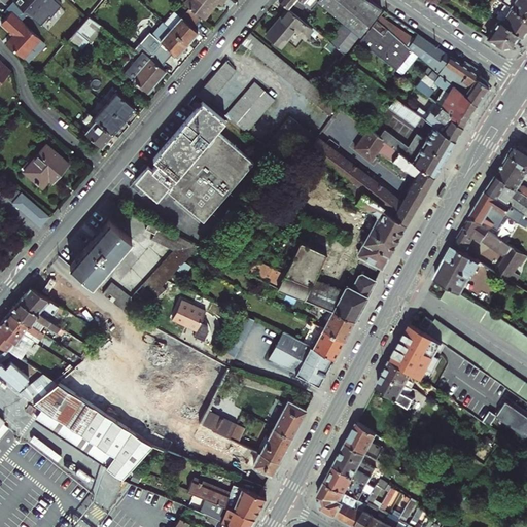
[(12,0),(32,18),(47,0),(12,0)]
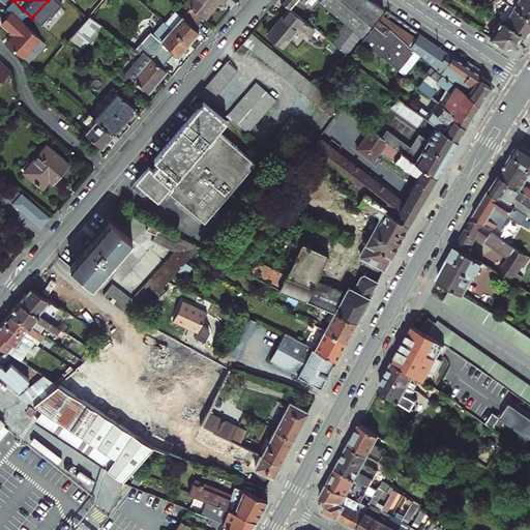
[(208,16),(188,0),(186,4),(205,20),(208,16)]
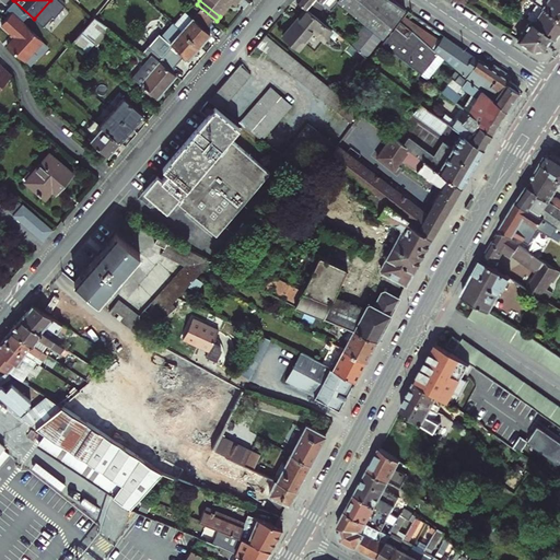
[(199,0),(220,16),(231,2),(234,6),(238,0),(199,0)]
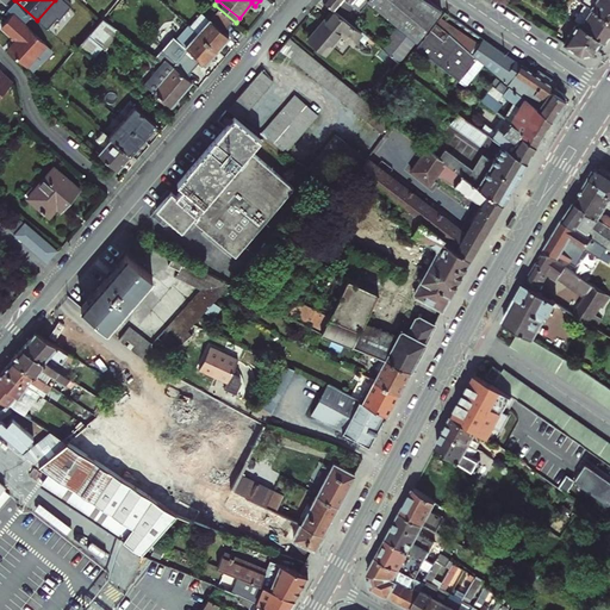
[(323,0),(334,8),(343,17),(354,5),(360,11),(367,2),(368,0),(323,0)]
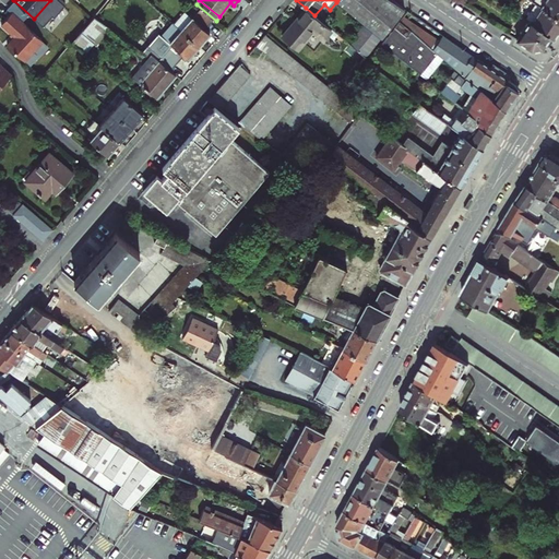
[(389,0),(337,0),(336,2),(365,25),(381,38),(405,10),(389,0)]
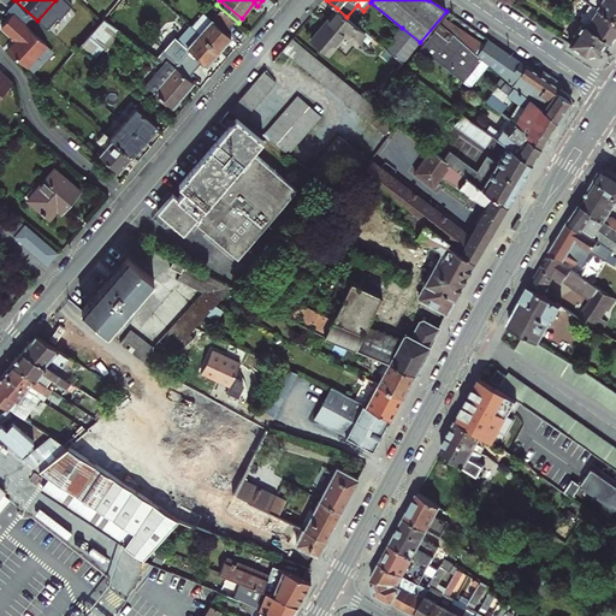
[(615,0),(588,0),(588,1),(597,7),(615,18),(615,0)]
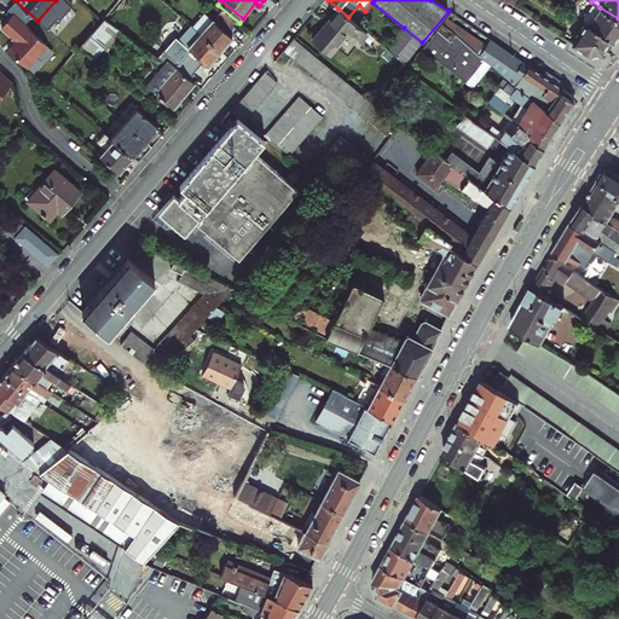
[(618,18),(600,7),(589,24),(614,41),(618,33),(618,18)]
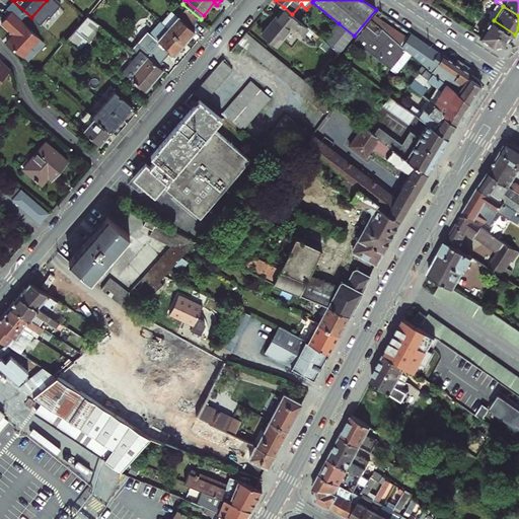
[(300,38),(304,32),(309,28),(299,19),(292,14),(284,7),(277,16),(278,17),(271,25),(270,24),(262,34),(277,47),(287,35),(284,33),(288,28),(300,38)]
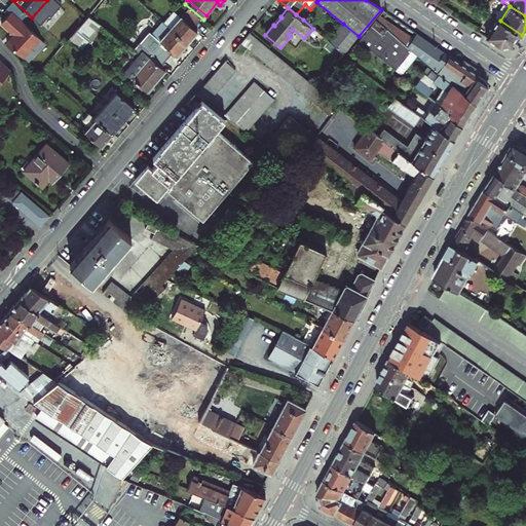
[(171,29),(187,44),(197,32),(193,29),(201,21),(189,10),(182,19),(180,17),(171,29)]
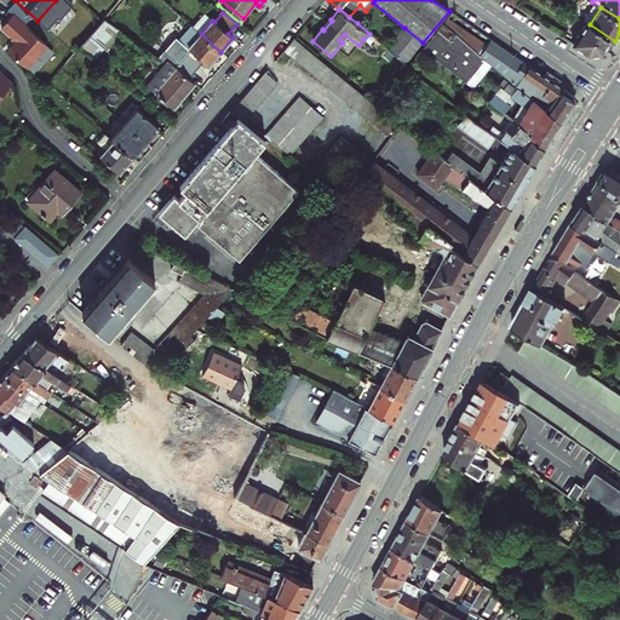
[(13,13),(1,27),(16,40),(7,50),(27,68),(47,45),(13,13)]
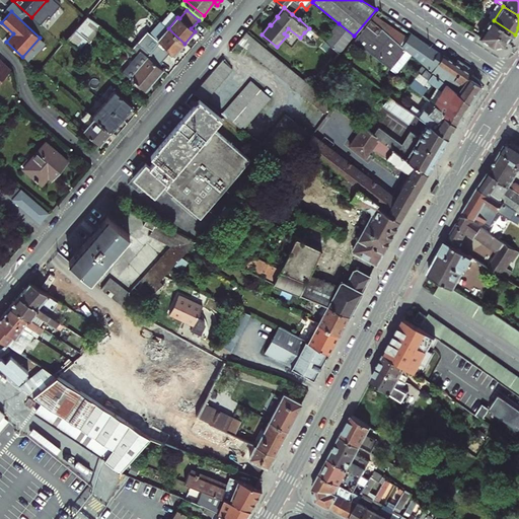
[(299,19),(309,28),(314,32),(323,41),(327,36),(302,15),(299,19)]
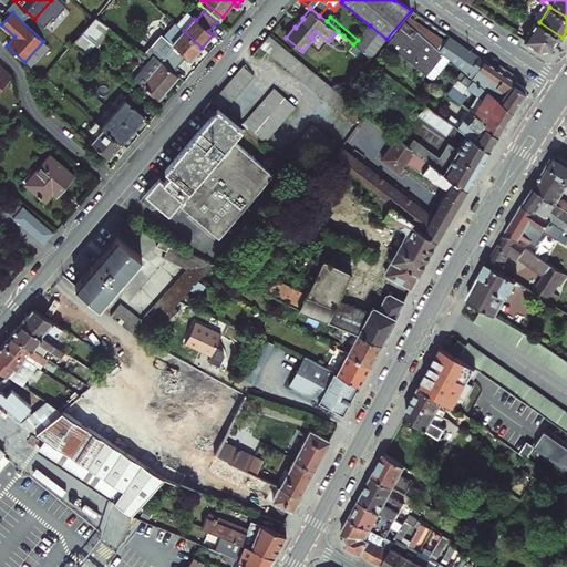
[(440,51),(445,41),(410,17),(405,22),(418,32),(440,51)]
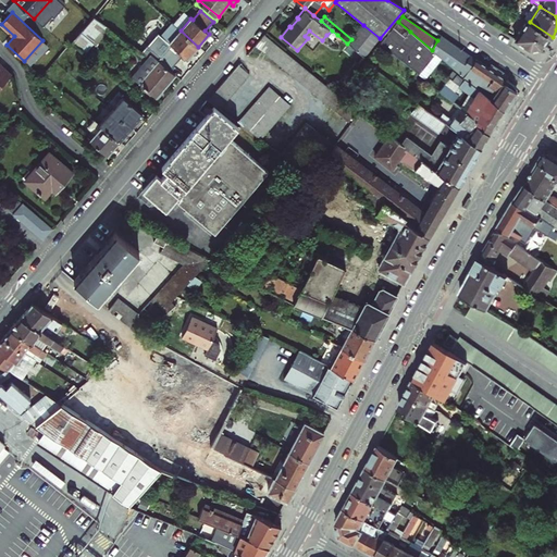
[(530,22),(528,21),(516,39),(530,49),(542,47),(546,38),(551,40),(553,37),(530,22)]
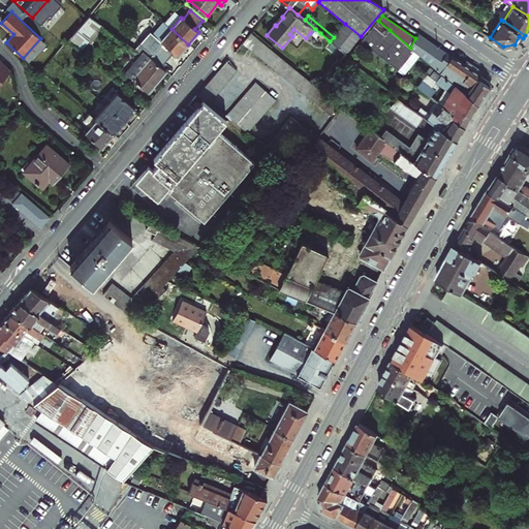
[(374,26),(384,35),(390,30),(378,21),(374,26)]
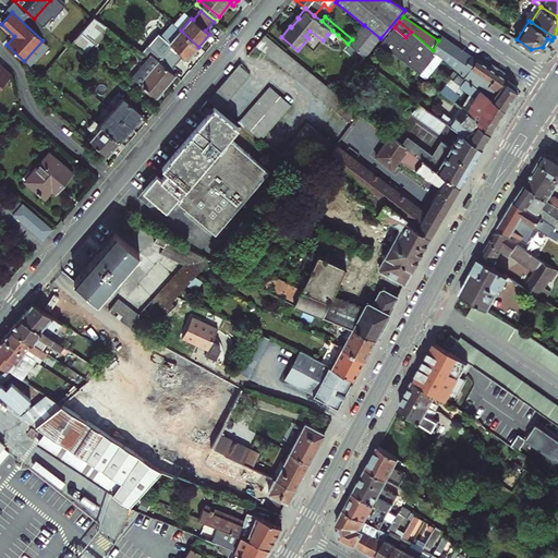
[(181,31),(171,23),(160,35),(157,33),(141,51),(148,57),(150,55),(171,71),(184,56),(187,59),(198,47),(181,31)]
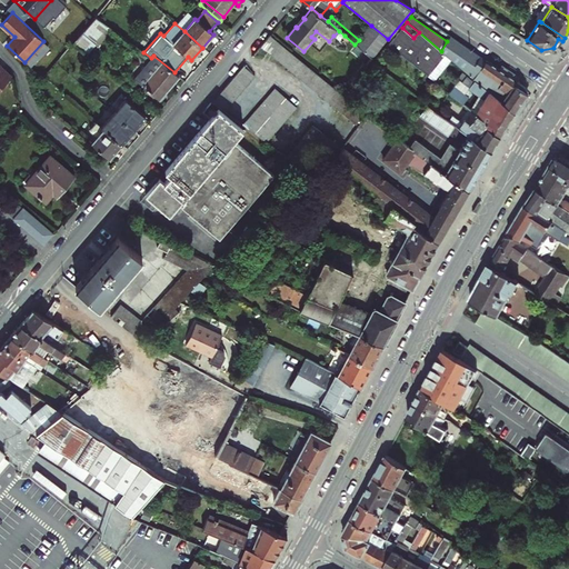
[(371,26),(359,40),(355,45),(372,59),(388,39),(371,26)]
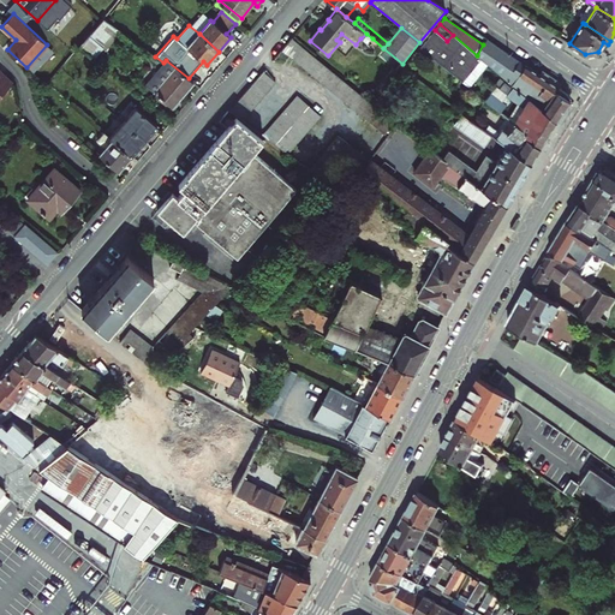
[(421,48),(434,59),(447,41),(435,30),(423,45),(421,48)]
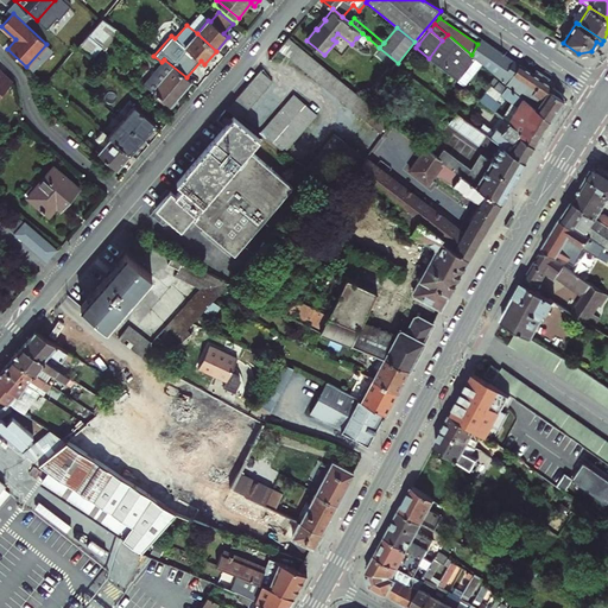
[(362,33),(356,38),(363,44),(368,38),(362,33)]
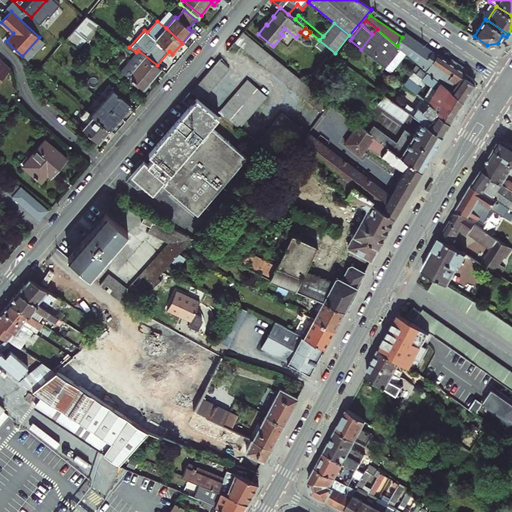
[(66,38),(78,48),(85,39),(73,29),(66,38)]
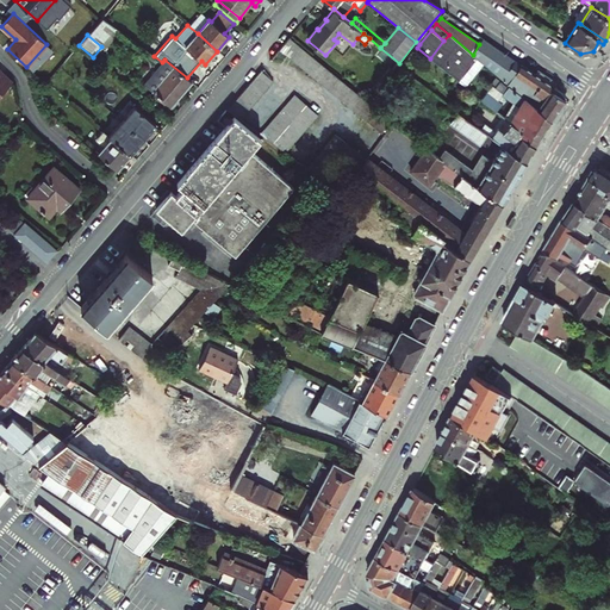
[(279,50),(368,123),(374,129),(380,134),(392,120),(296,42),(290,37),(279,50)]
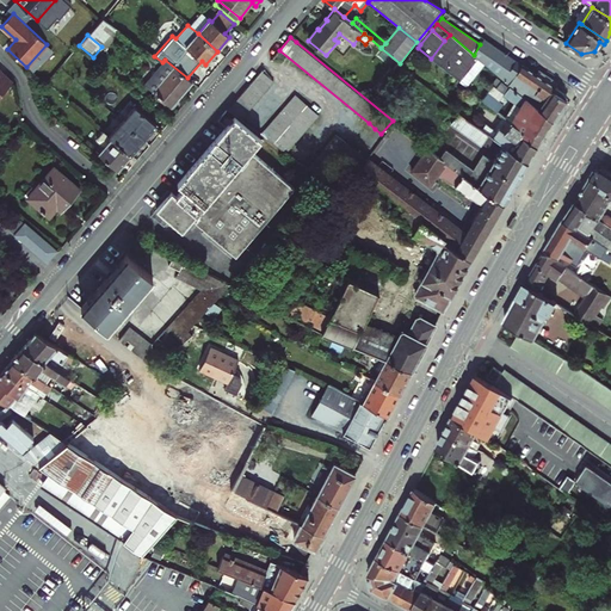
[(480,44),(474,55),(503,79),(510,85),(551,121),(566,100),(565,94),(483,39),(480,44)]
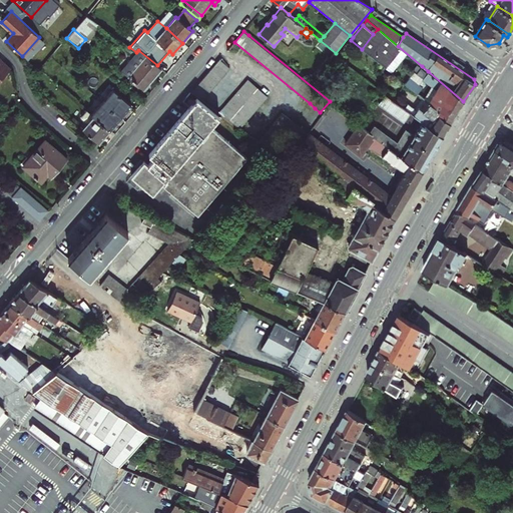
[(138,50),(136,52),(160,70),(161,69),(158,66),(157,65),(138,50)]
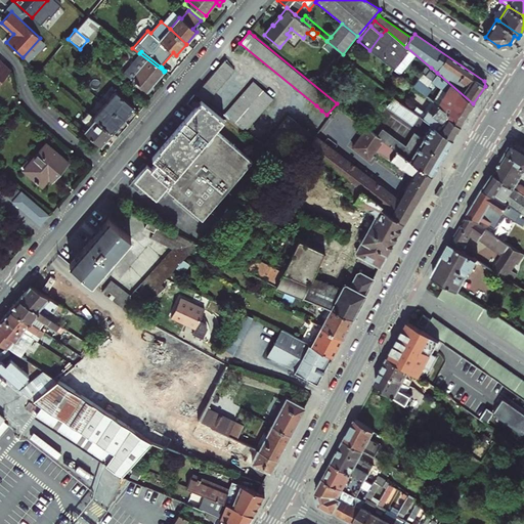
[(164,72),(139,53),(123,72),(146,92),(164,72)]
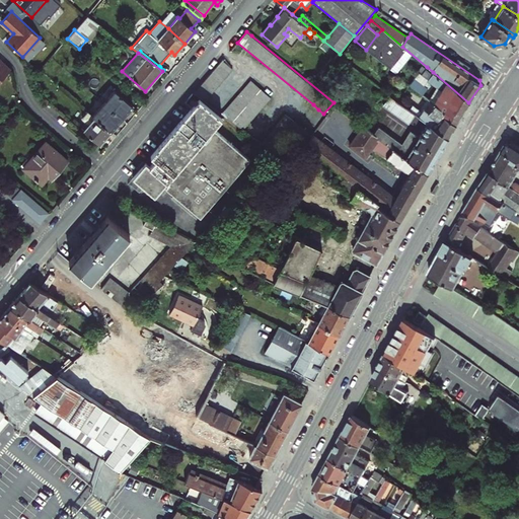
[(0,81),(11,70),(0,60),(0,81)]
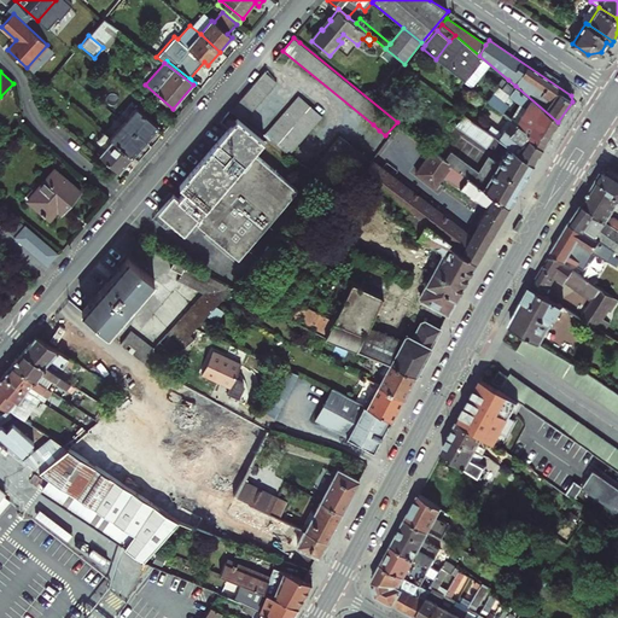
[(244,121),(260,103),(266,95),(277,82),(264,71),(235,105),(229,111),(244,121)]
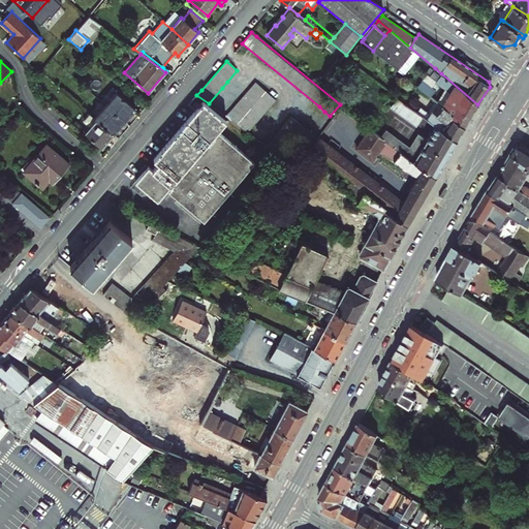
[(431,74),(437,80),(441,73),(435,68),(431,74)]
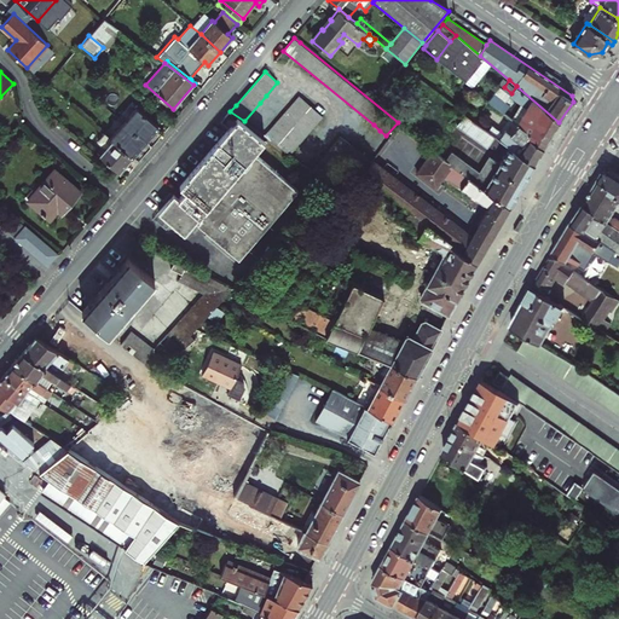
[(520,105),(516,110),(521,115),(516,123),(518,125),(533,136),(531,140),(544,149),(559,122),(516,86),(512,93),(509,97),(520,105)]
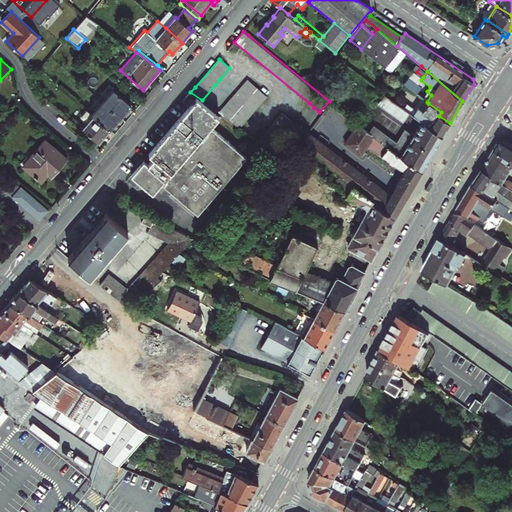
[(409,77),(403,85),(417,94),(422,87),(409,77)]
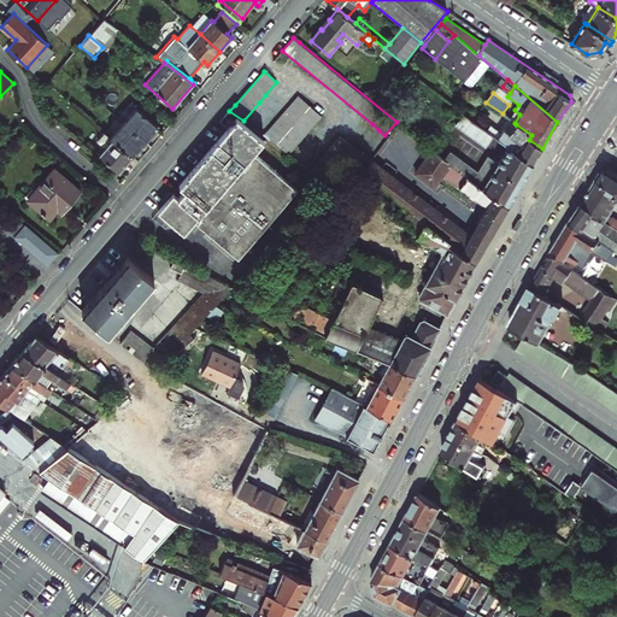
[(298,95),(263,135),(276,145),(289,154),(322,117),(298,95)]
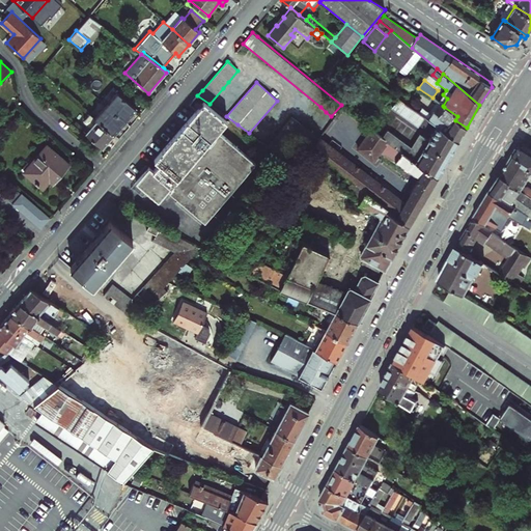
[(443,94),(438,90),(432,98),(443,106),(447,99),(443,94)]
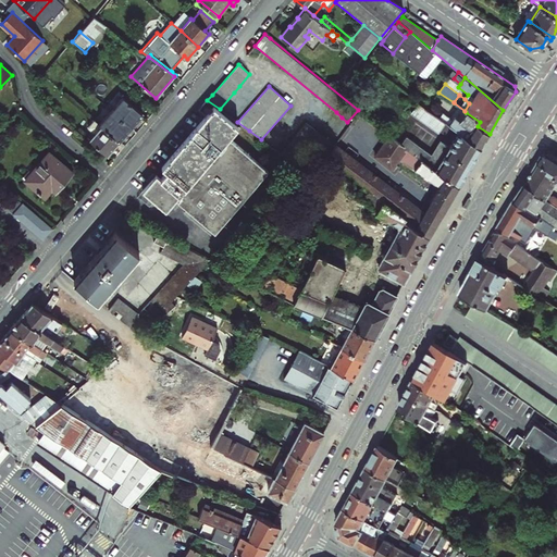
[(111,111),(130,127),(143,113),(124,97),(111,111)]
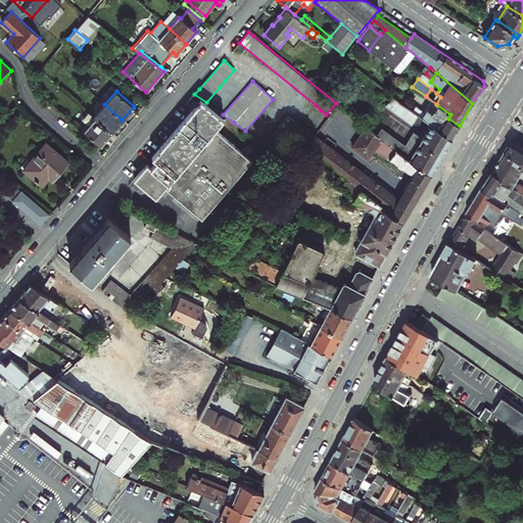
[(413,110),(393,97),(387,106),(412,125),(419,115),(413,110)]
